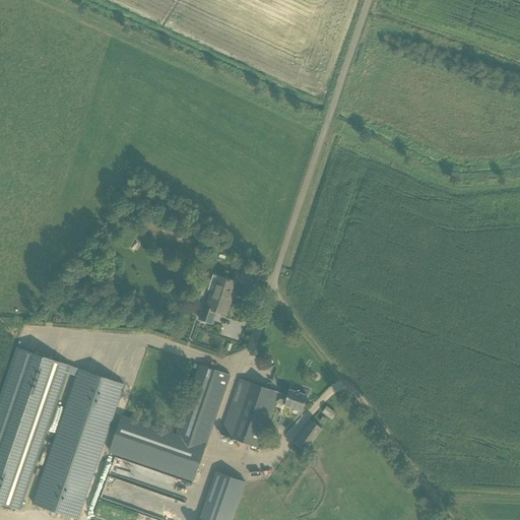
[(240,277),(254,281),(257,274),(242,269),(240,277)]
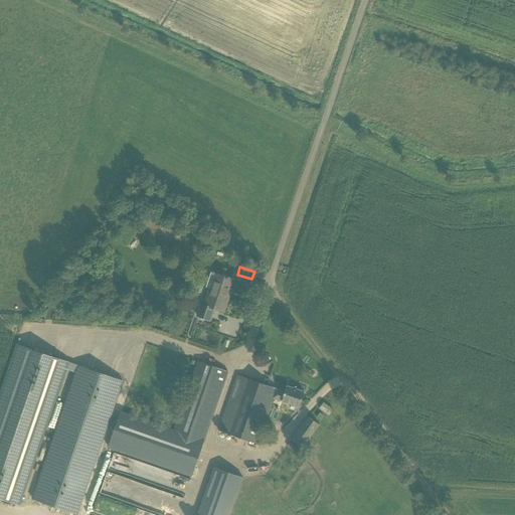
[(197,316),(200,317),(210,321),(214,309),(223,312),(229,296),(227,295),(232,280),(217,275),(211,290),(208,289),(207,291),(208,291),(203,307),(200,306),(197,316)]
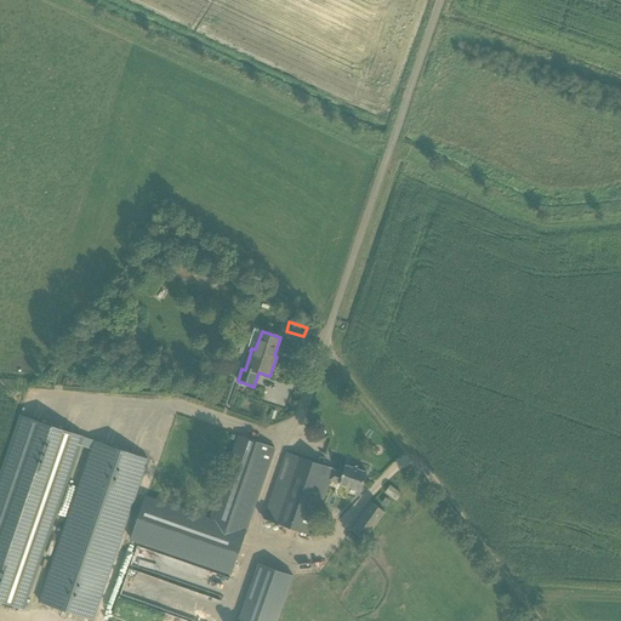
[(0,600),(24,610),(81,440),(83,437),(77,434),(20,416),(0,472),(0,600)]
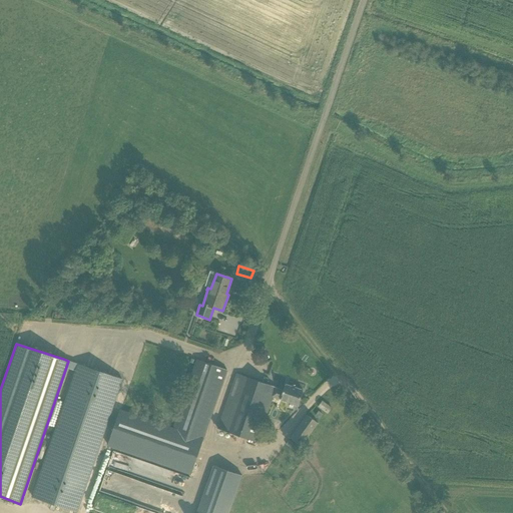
[(196,360),(172,429),(203,439),(226,371),(196,360)]
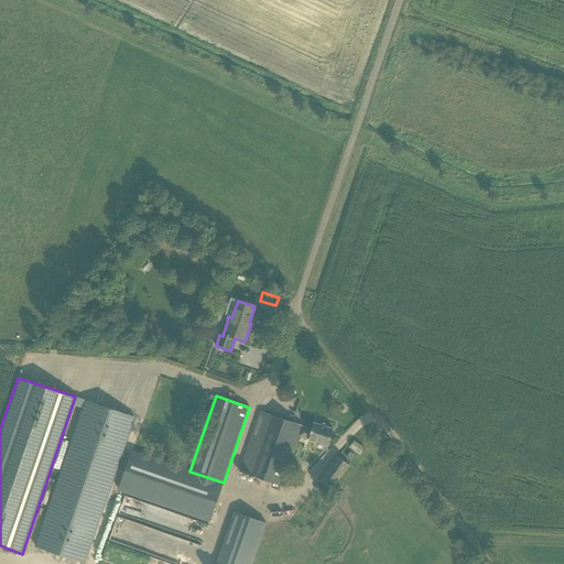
[(85,563),(134,418),(84,400),(34,546),(85,563)]
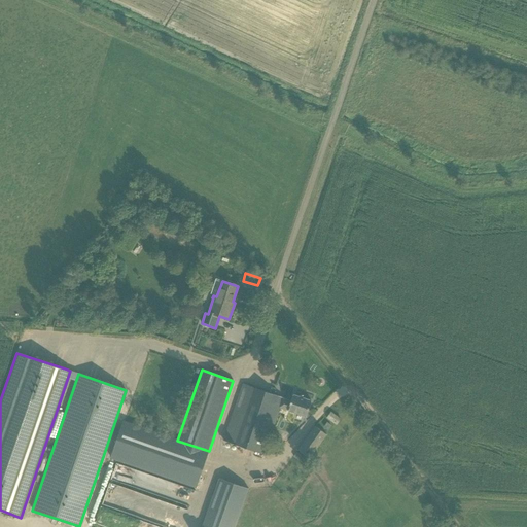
[(239,393),(222,441),(264,454),(277,418),(266,415),(273,394),(243,384),(239,393)]
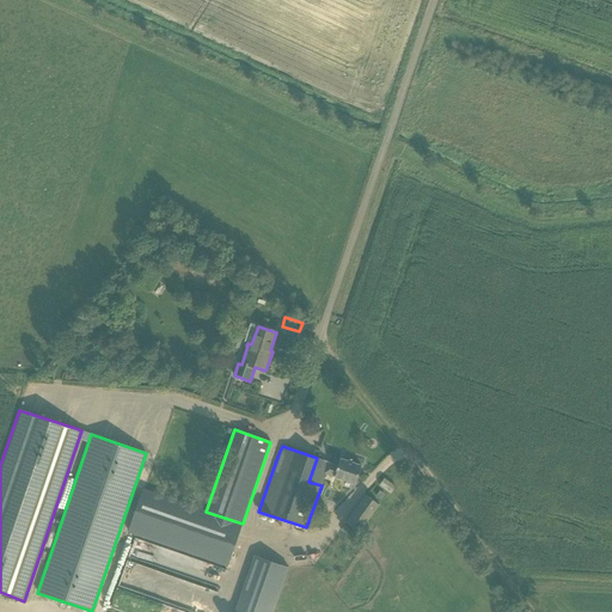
[(322,485),(326,473),(356,483),(357,477),(361,466),(340,459),(337,466),(329,463),(317,458),(308,482),(322,485)]
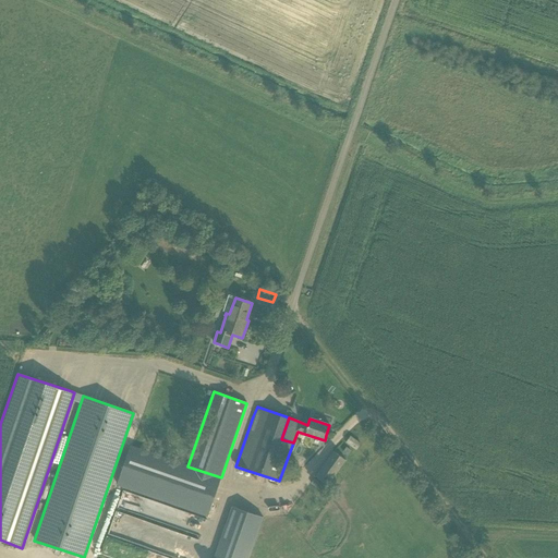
[(350,436),(346,441),(355,450),(361,444),(350,436)]
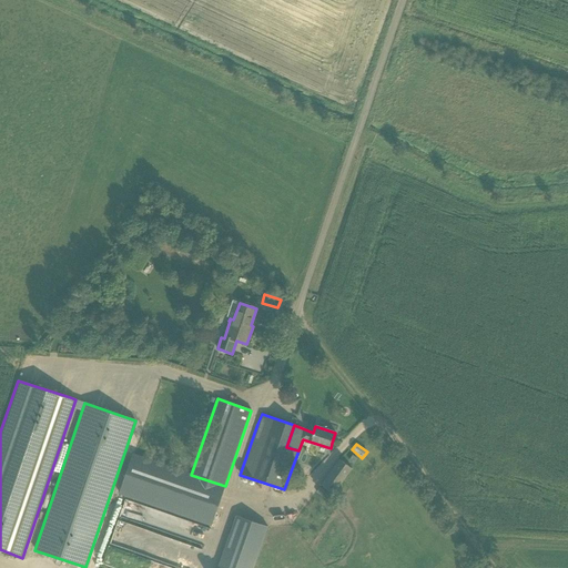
[(211,526),(225,486),(191,475),(132,454),(119,494),(211,526)]
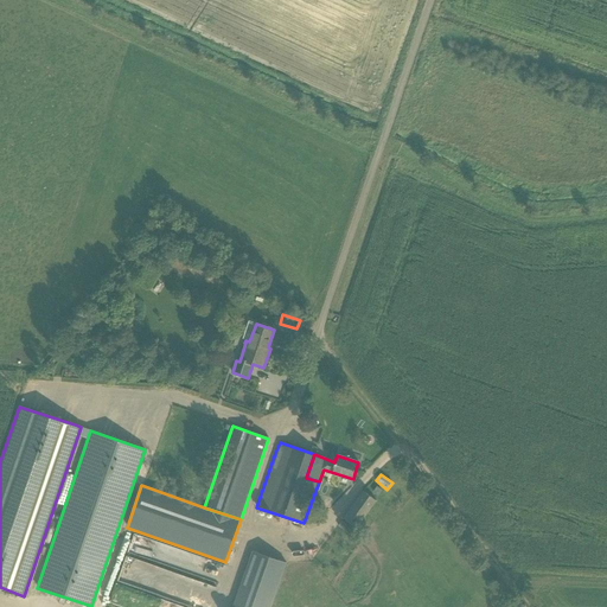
[(344,517),(358,528),(377,500),(362,491),(344,517)]
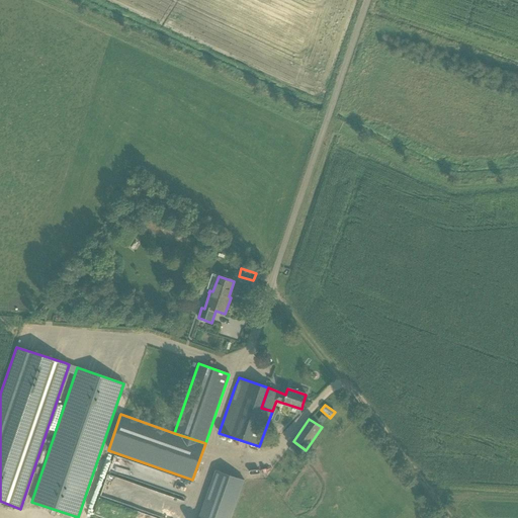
[(198,517),(231,517),(244,481),(216,470),(198,517)]
